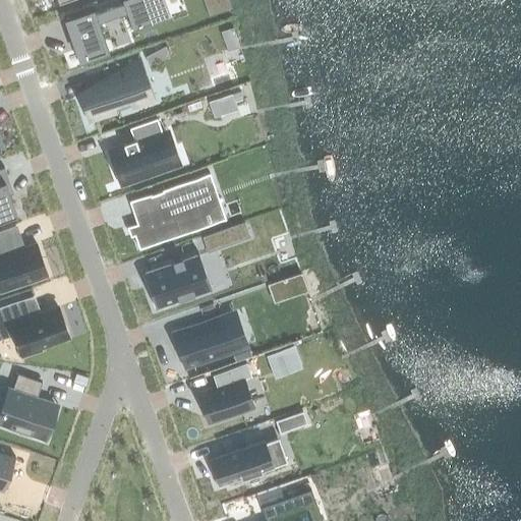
[(93,7),(62,18),(67,35),(72,33),(76,45),(72,47),(77,63),(108,52),(98,21),(125,11),(130,29),(169,15),(164,0),(120,0),(121,2),(95,11),(93,7)]
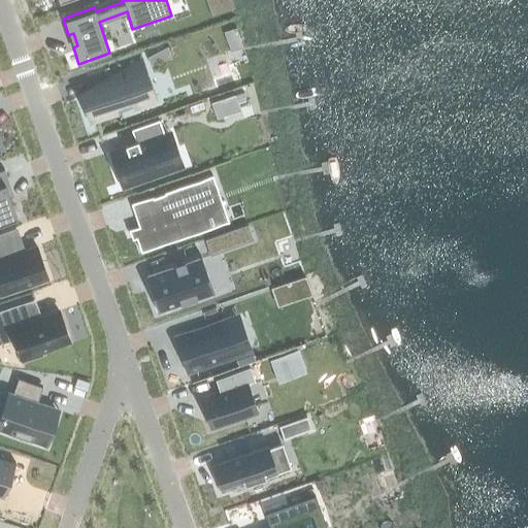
[(233,8),(230,0),(205,0),(211,15),(233,8)]
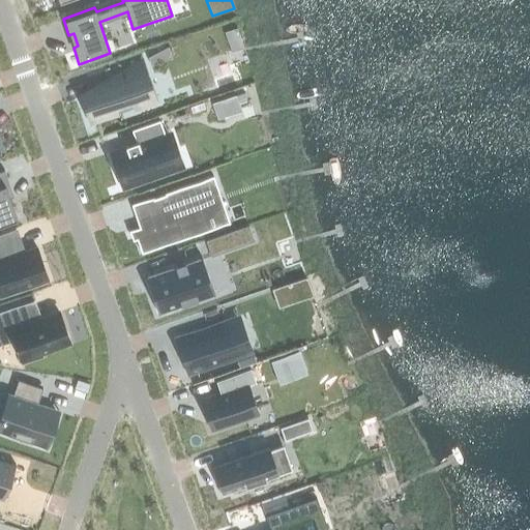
[(168,47),(147,57),(150,65),(172,58),(168,47)]
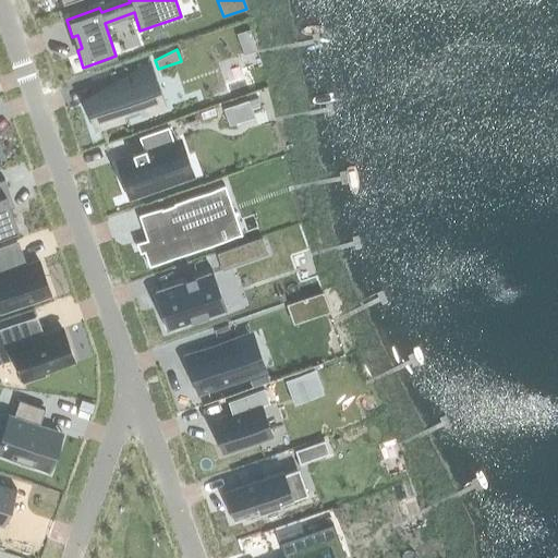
[(116,89),(85,100),(95,129),(123,119),(120,110),(136,104),(140,116),(162,108),(147,64),(113,84),(116,89)]
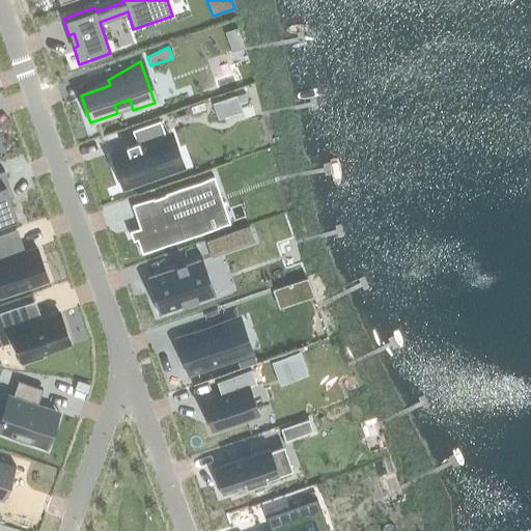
[(136,144),(110,154),(122,188),(171,171),(160,138),(165,136),(159,120),(131,130),(136,144)]
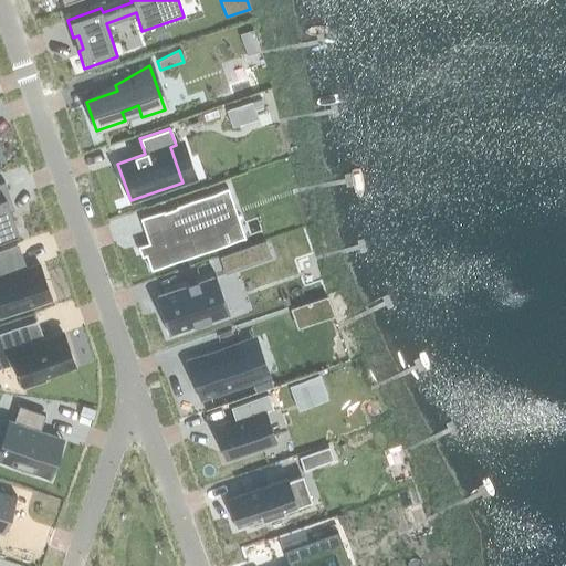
[(0,185),(0,240),(17,234),(0,185)]
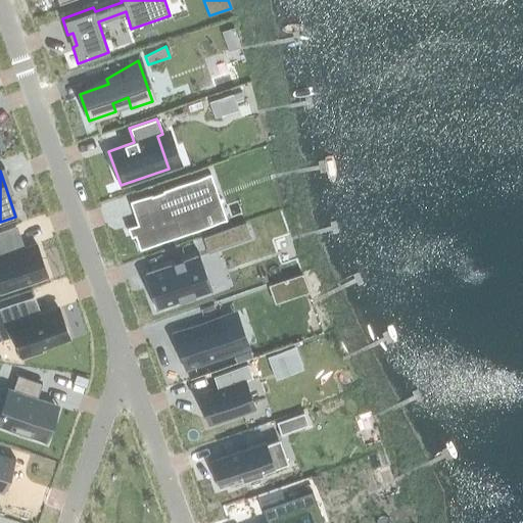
[(138,224),(127,228),(127,229),(132,227),(135,235),(134,235),(139,250),(206,227),(203,216),(210,212),(204,194),(216,190),(216,189),(214,190),(208,176),(210,175),(209,174),(161,190),(161,192),(151,195),(150,194),(129,202),(130,204),(131,203),(138,224)]
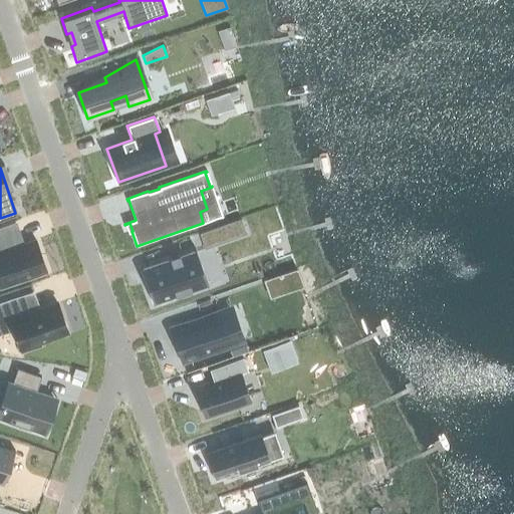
[(230,222),(204,232),(209,247),(235,238),(230,222)]
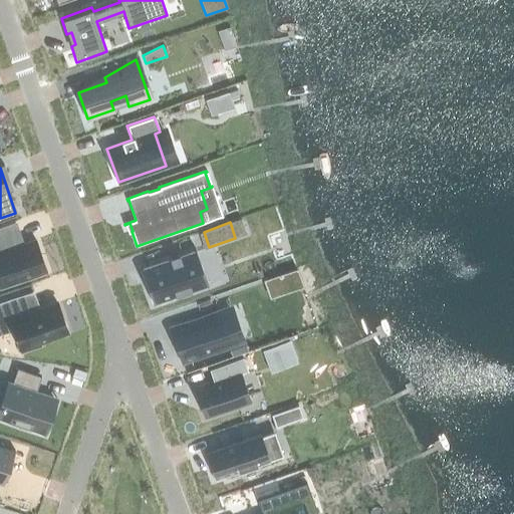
[(0,249),(0,286),(46,270),(35,240),(1,251),(0,249)]
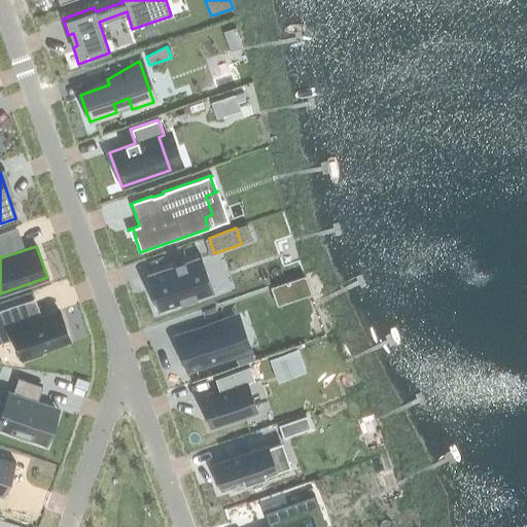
[(200,255),(143,275),(156,312),(212,292),(200,255)]
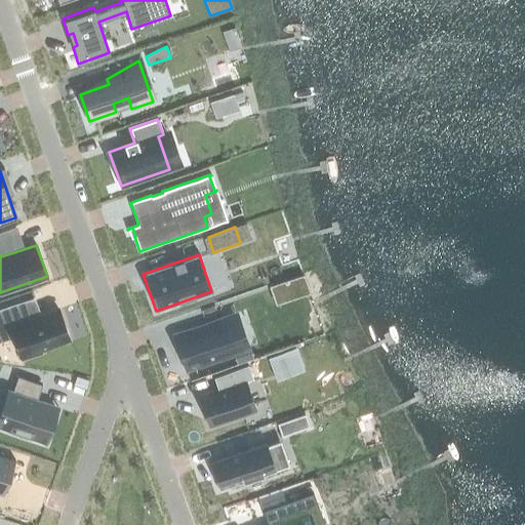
[(0,310),(0,340),(13,336),(18,352),(22,361),(41,354),(39,349),(68,338),(57,309),(30,319),(24,301),(0,310)]
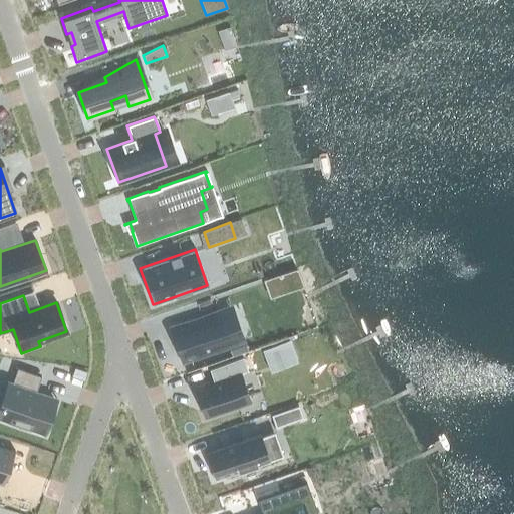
[(222,310),(170,328),(182,362),(234,344),(222,310)]
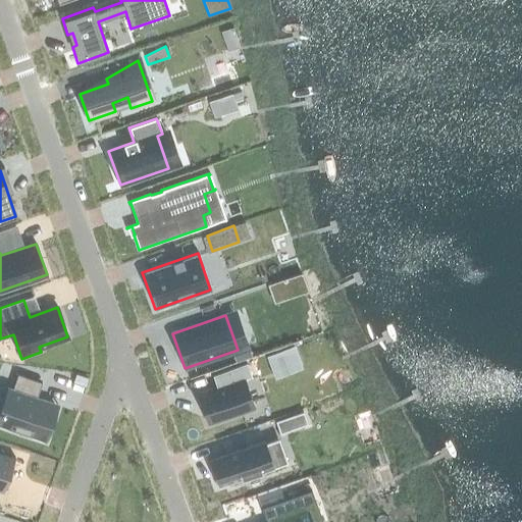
[(208,423),(253,407),(243,377),(248,376),(244,363),(214,374),(218,386),(198,394),(208,423)]
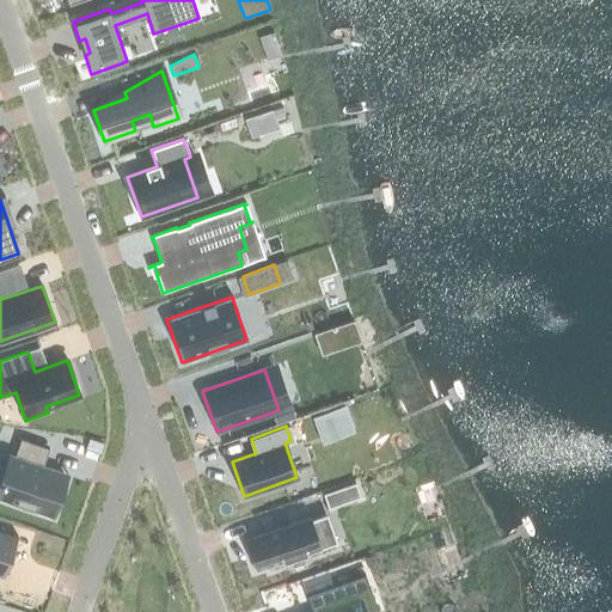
[(11,457),(0,487),(0,496),(51,515),(65,477),(42,469),(49,448),(22,439),(14,458),(11,457)]
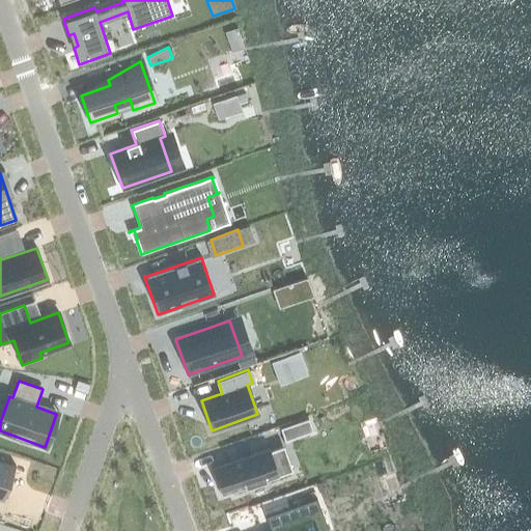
[(308,419),(280,429),(284,442),(312,432),(308,419)]
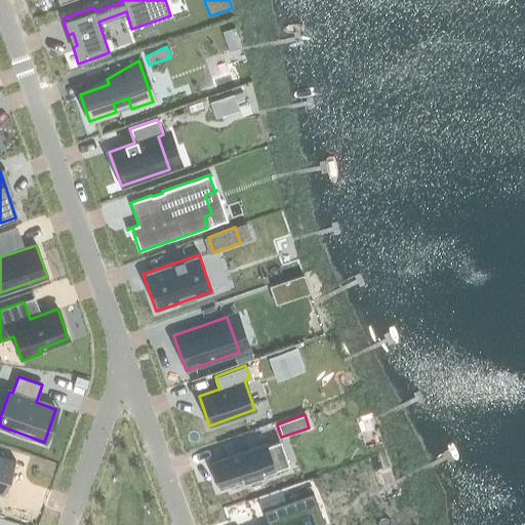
[(266,442),(208,461),(218,490),(276,471),(266,442)]
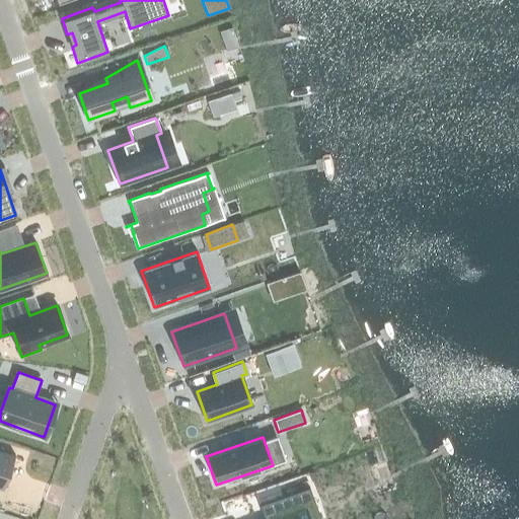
[(0,489),(2,490),(3,488),(1,488),(12,456),(14,457),(14,455),(0,449),(0,489)]
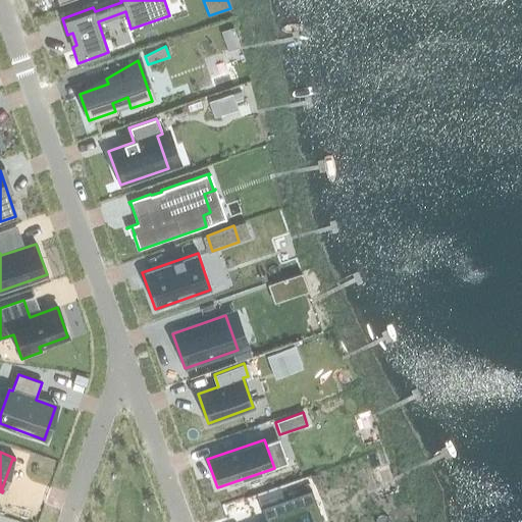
[(321,521),(311,489),(267,505),(268,507),(272,521),(321,521)]
